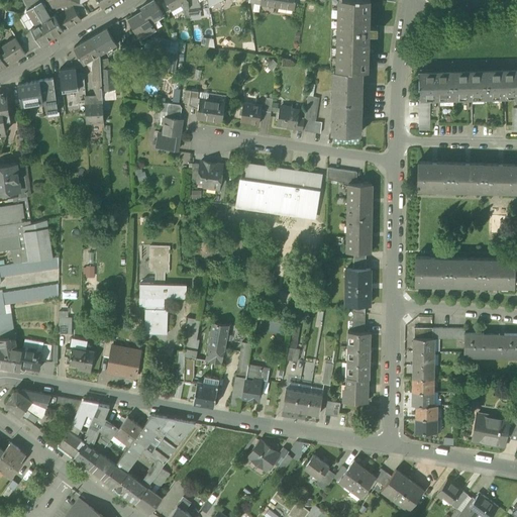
[(32,3),(33,5),(39,1),(44,10),(52,5),(47,0),(23,0),(26,7),(32,3)]
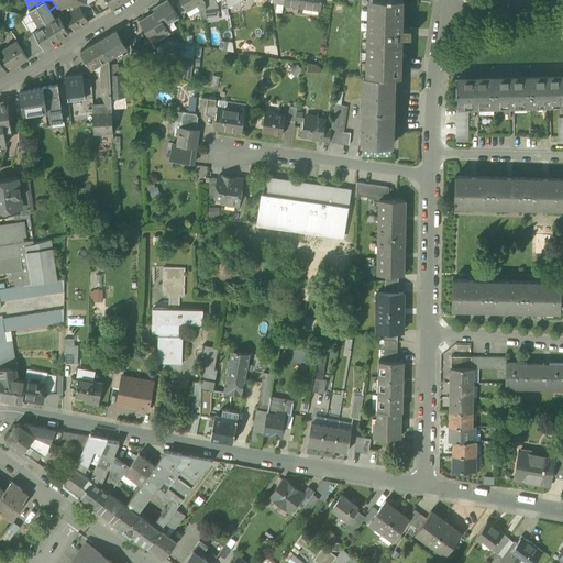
[(141,20),(152,39),(176,24),(172,19),(177,15),(168,0),(164,0),(154,7),(156,10),(141,20)]
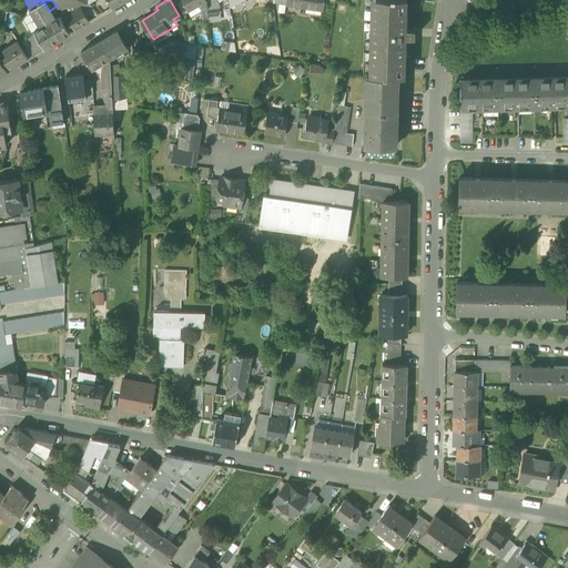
[(182,0),(189,10),(201,3),(205,0),(182,0)]
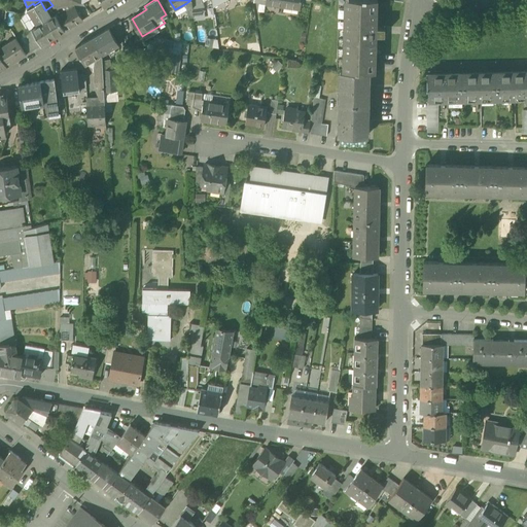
[(283,0),(282,7),(300,9),(301,0),(283,0)]
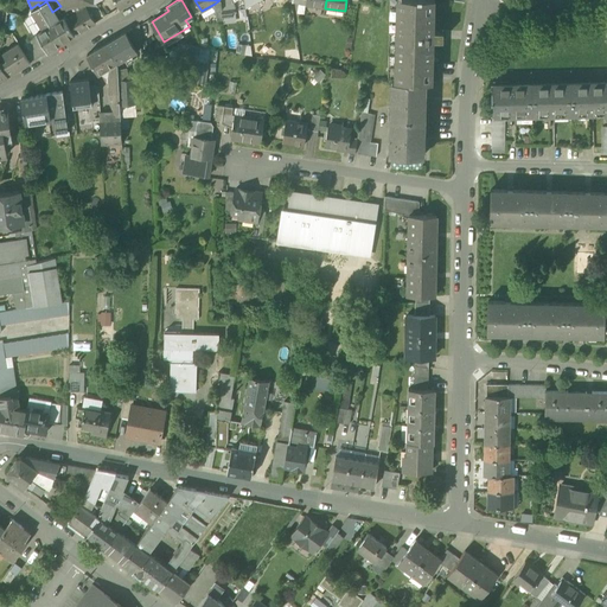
[(426,82),(432,82),(434,39),(443,39),(443,31),(434,30),(434,0),(390,0),(388,81),(393,81),(426,82)]
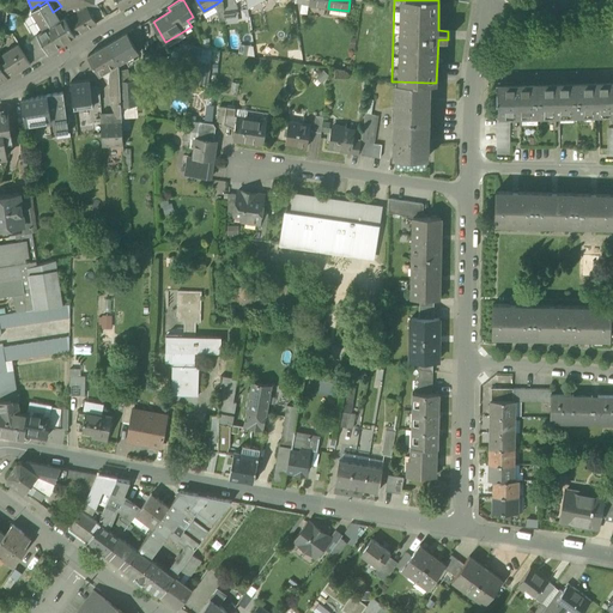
[(59,20),(53,12),(47,1),(40,6),(50,25),(59,20)]
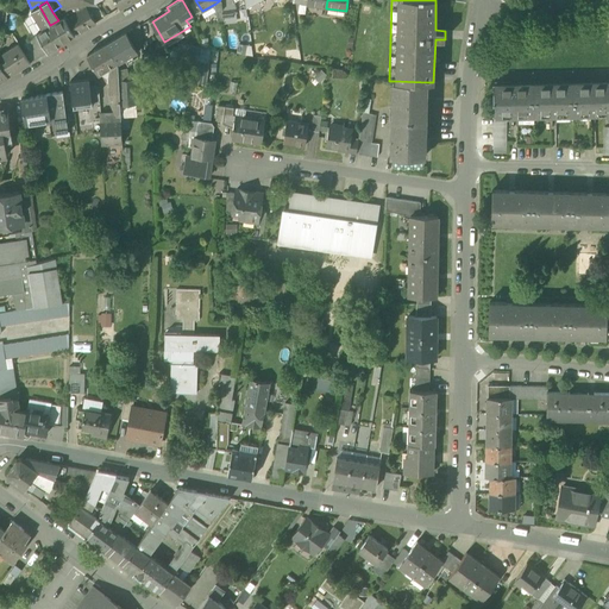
[(62,8),(67,18),(86,6),(90,13),(99,8),(95,1),(94,1),(83,1),(82,5),(62,8)]
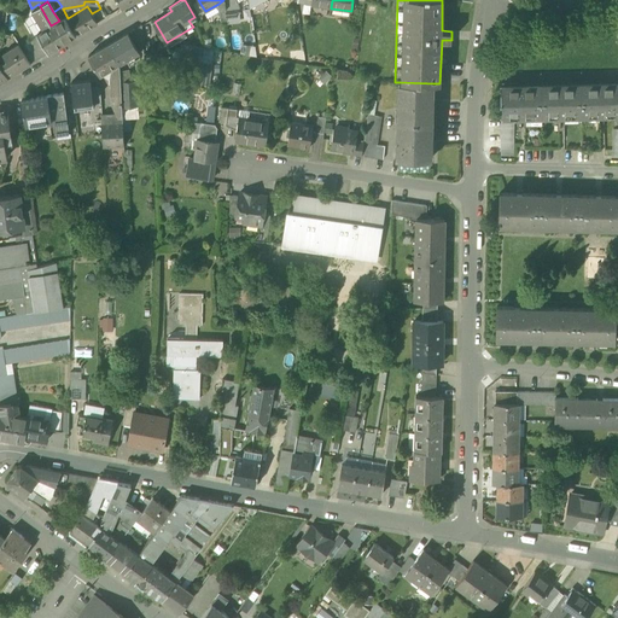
[(44,30),(51,25),(40,6),(39,4),(31,9),(30,9),(25,16),(25,19),(33,33),(38,34),(44,30)]
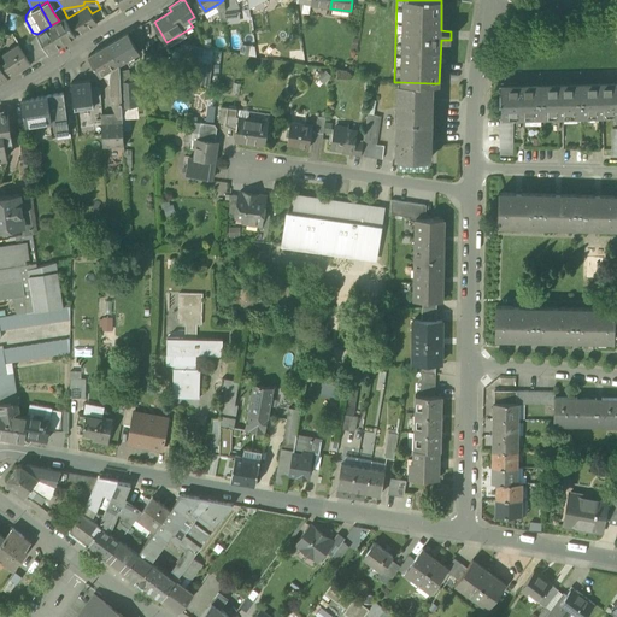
[(68,18),(78,35),(97,23),(92,13),(87,6),(68,18)]
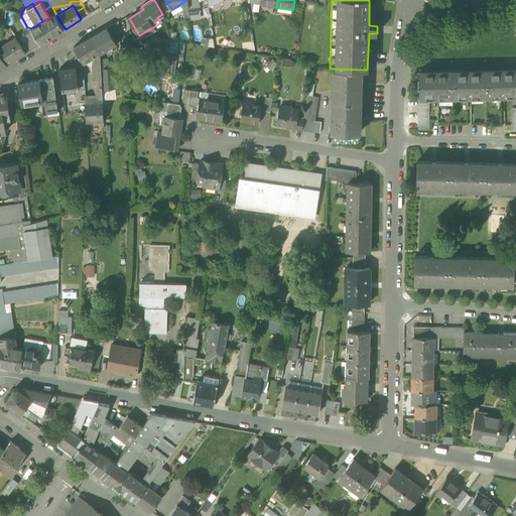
[(200,7),(188,8),(189,14),(189,15),(198,14),(198,10),(200,9),(200,7)]
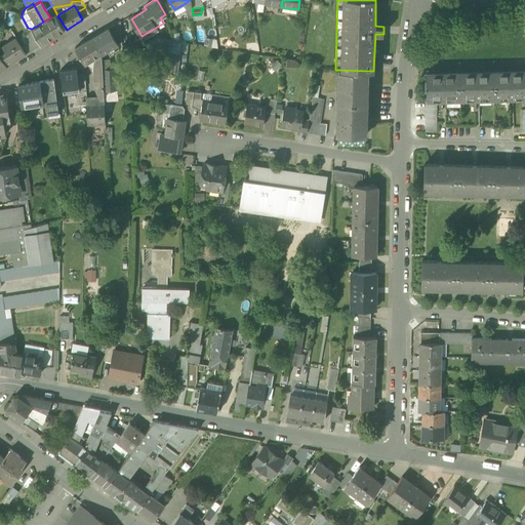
[(43,22),(53,37),(65,30),(55,14),(50,17),(43,22)]
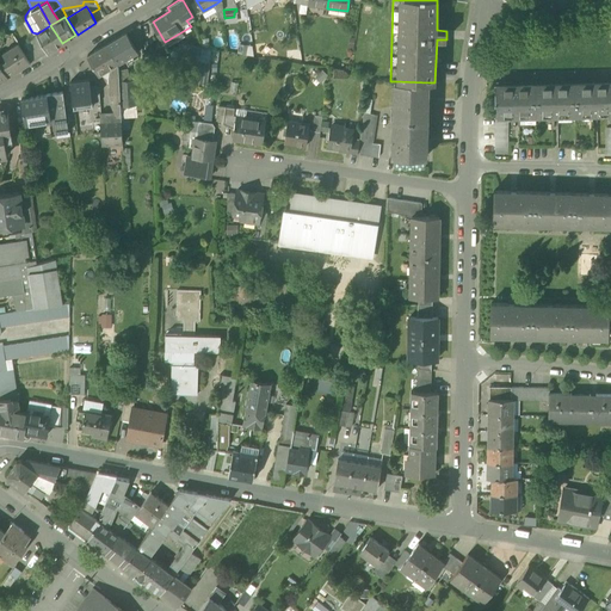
[(127,32),(137,50),(141,49),(140,24),(139,25),(127,32)]
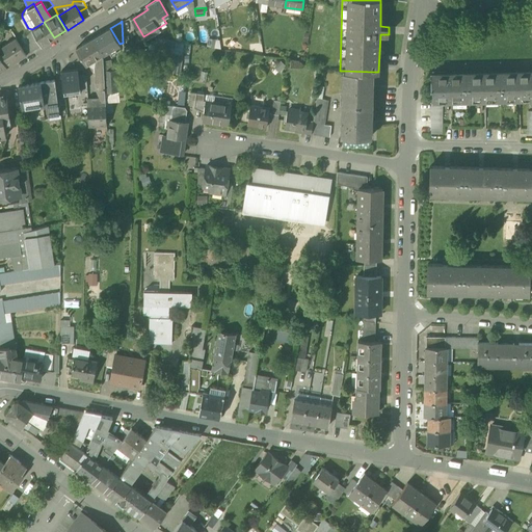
[(54,37),(44,22),(37,26),(32,29),(42,45),(54,37)]
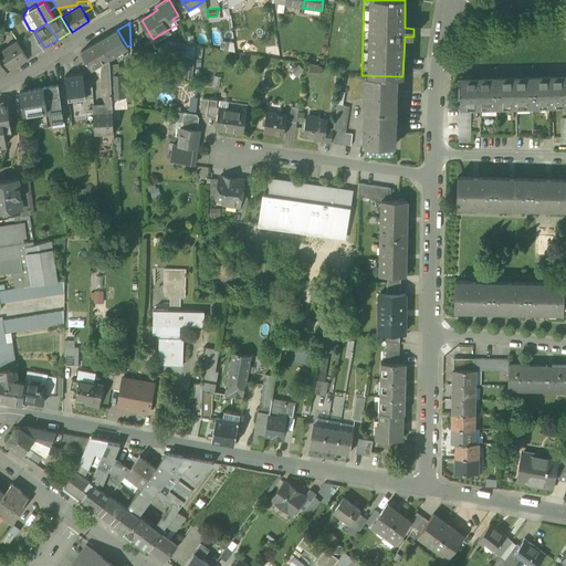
[(100,41),(109,59),(114,55),(128,48),(127,46),(117,30),(100,41)]
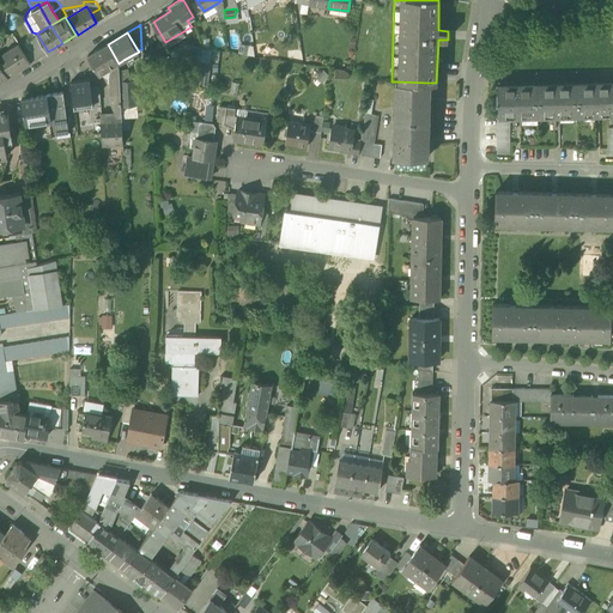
[(30,62),(48,52),(37,34),(29,38),(35,49),(25,54),(30,62)]
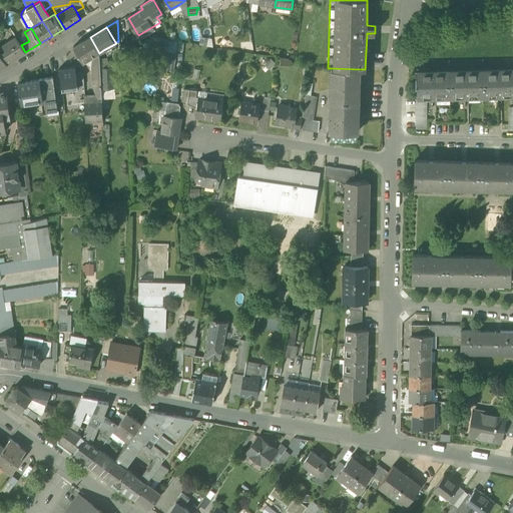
[(83,63),(89,59),(99,53),(90,37),(89,37),(73,46),(83,63)]
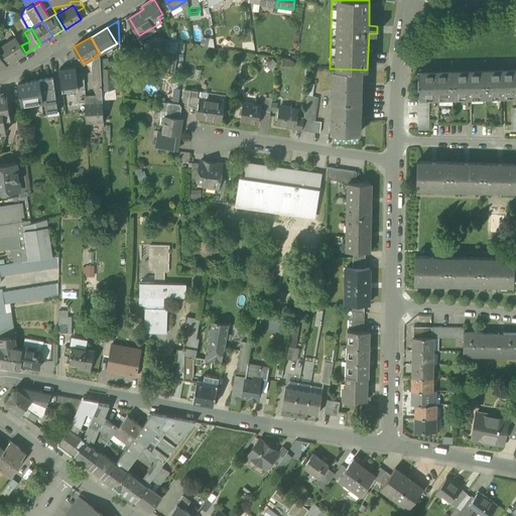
[(147,67),(169,71),(172,51),(159,49),(160,45),(170,47),(170,40),(170,39),(153,37),(152,44),(151,44),(147,67)]
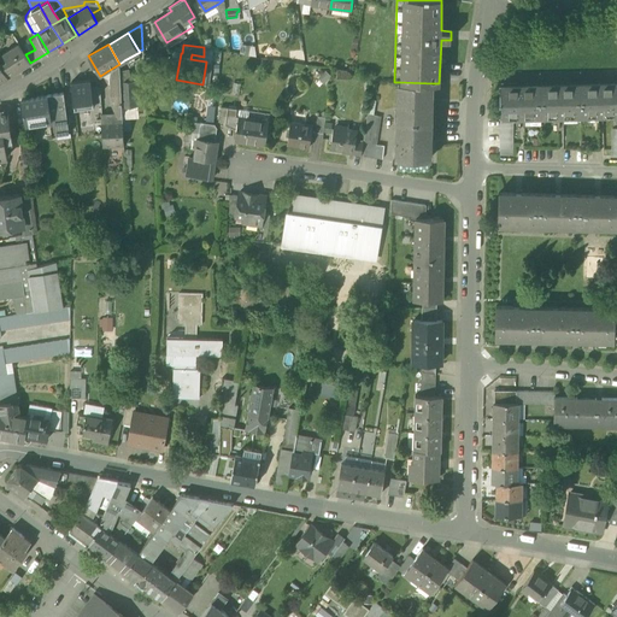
[(18,51),(0,60),(0,63),(9,76),(28,65),(18,51)]
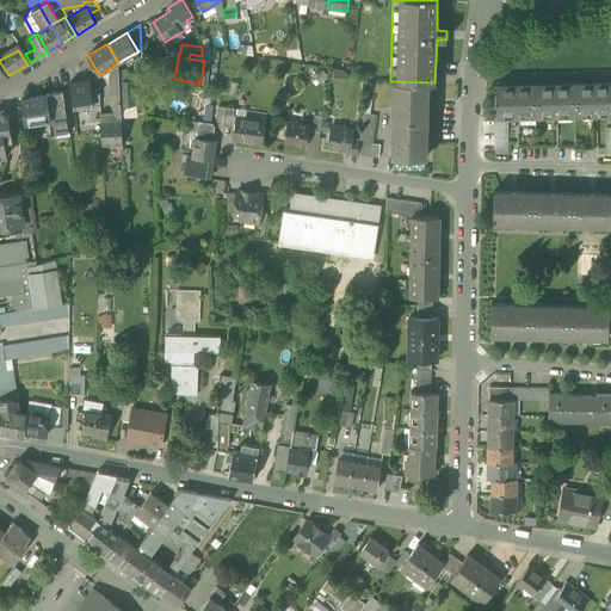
[(124,68),(123,60),(118,63),(121,103),(137,102),(136,79),(128,79),(128,68),(124,68)]
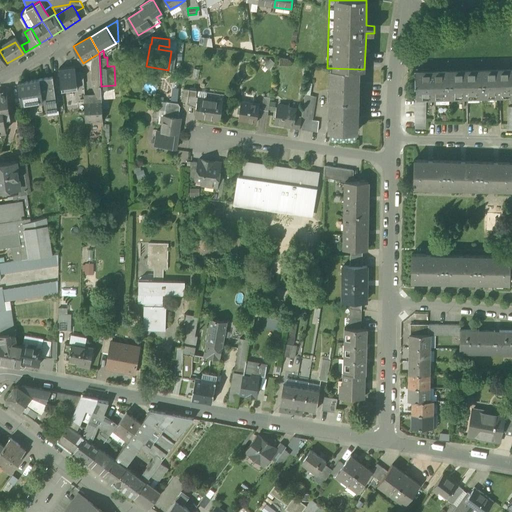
[(101,86),(99,53),(89,59),(90,65),(91,69),(92,69),(93,77),(92,78),(93,84),(93,86),(97,95),(101,95),(101,86)]
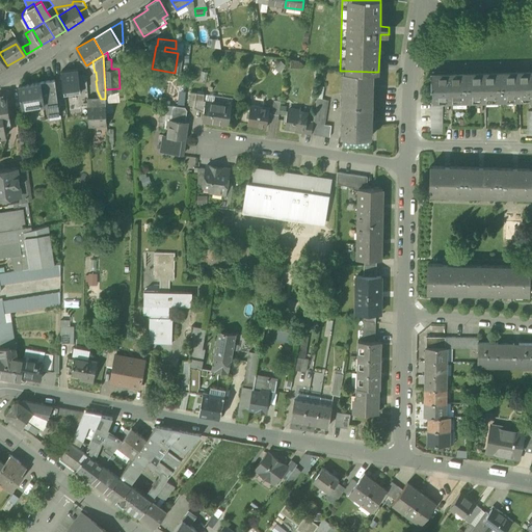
[(61,71),(64,95),(81,92),(81,89),(79,76),(78,69),(61,71)]
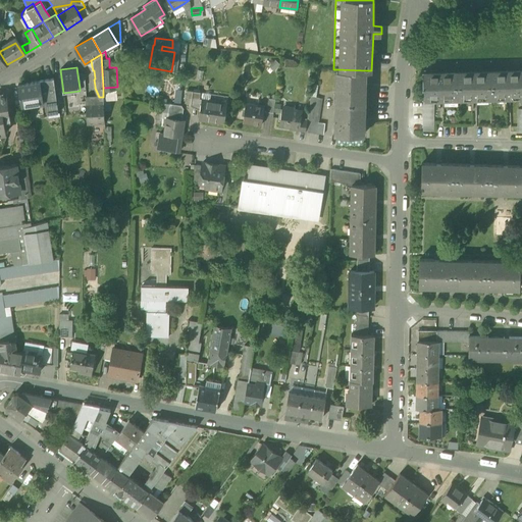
[(521,68),(490,70),(491,98),(521,96),(521,68)]
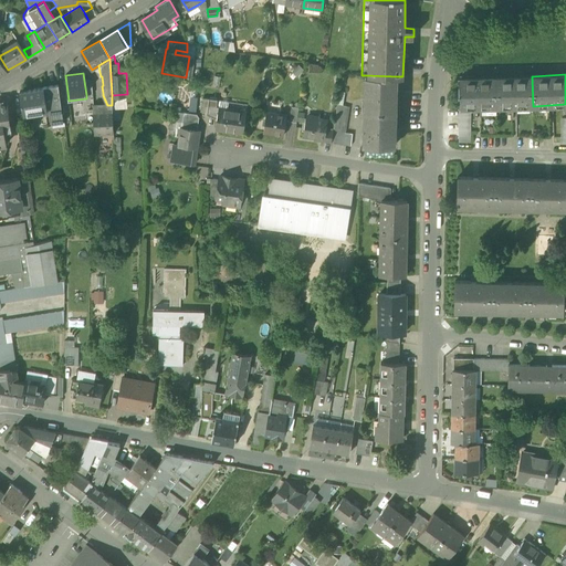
[(364,144),(395,145),(395,144),(397,76),(366,75),(364,144)]
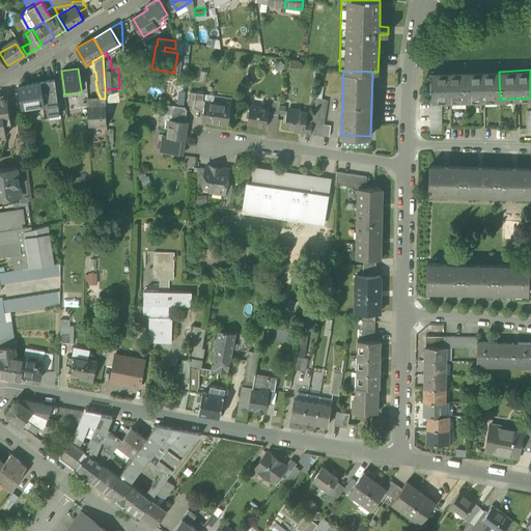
[(442,101),(466,100),(465,72),(430,73),(431,101),(442,101)]
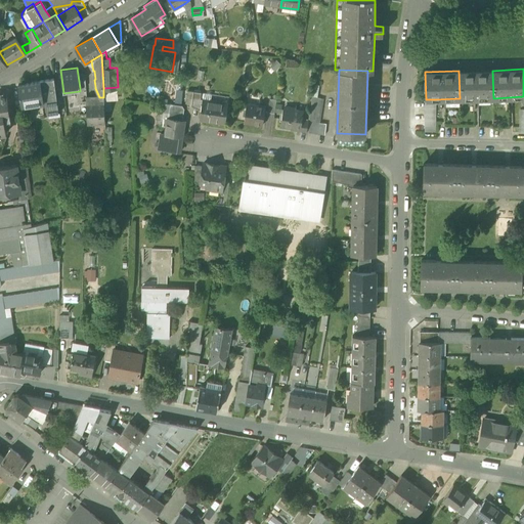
[(492,71),(459,71),(460,98),(493,98),(492,71)]
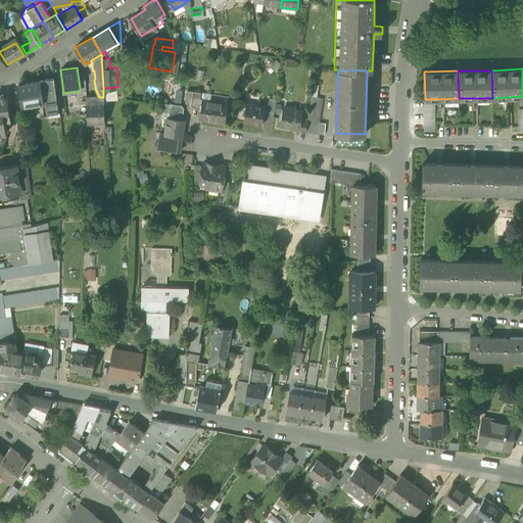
[(78,75),(80,88),(86,87),(85,74),(78,75)]
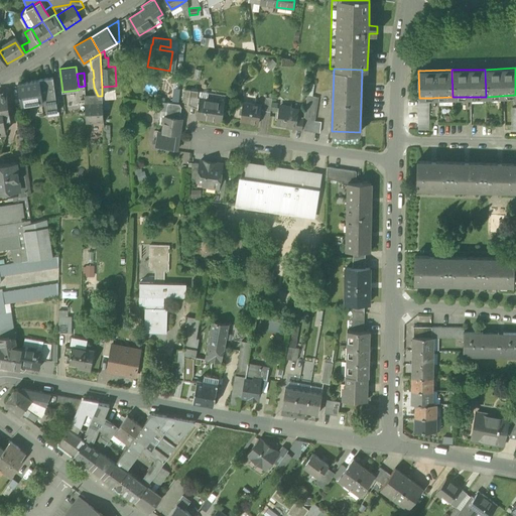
[(45,100),(47,113),(57,111),(52,78),(40,80),(18,83),(21,104),(45,100)]
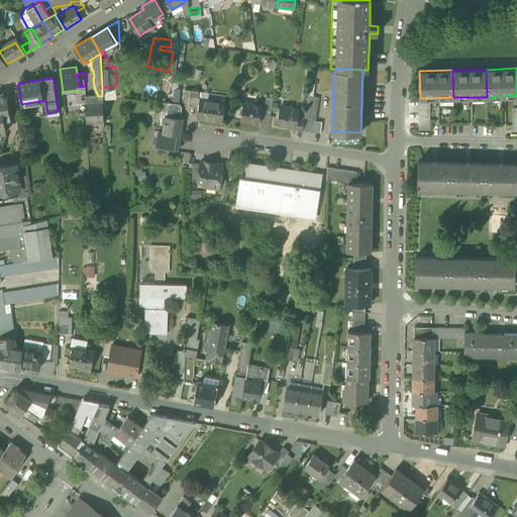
[(198,91),(191,90),(190,101),(189,103),(196,104),(198,91)]
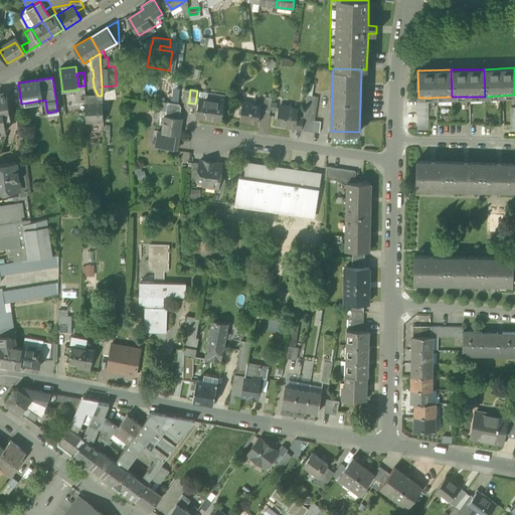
[(0,132),(6,132),(4,118),(10,117),(7,93),(0,94),(0,132)]
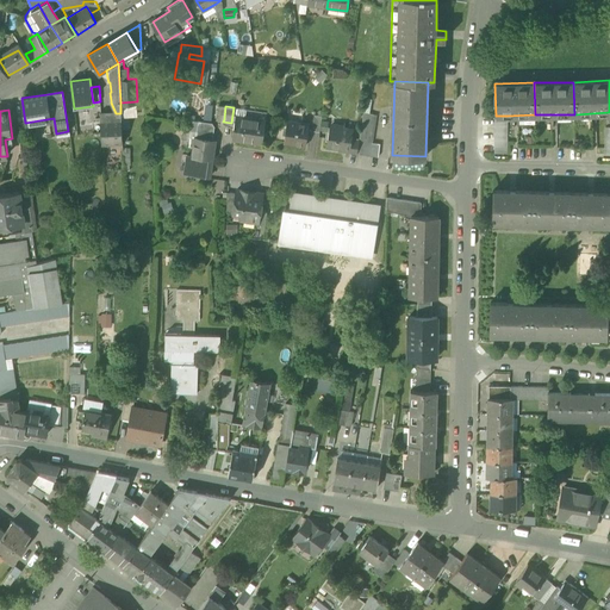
[(363,112),(359,141),(372,142),(375,114),(363,112)]
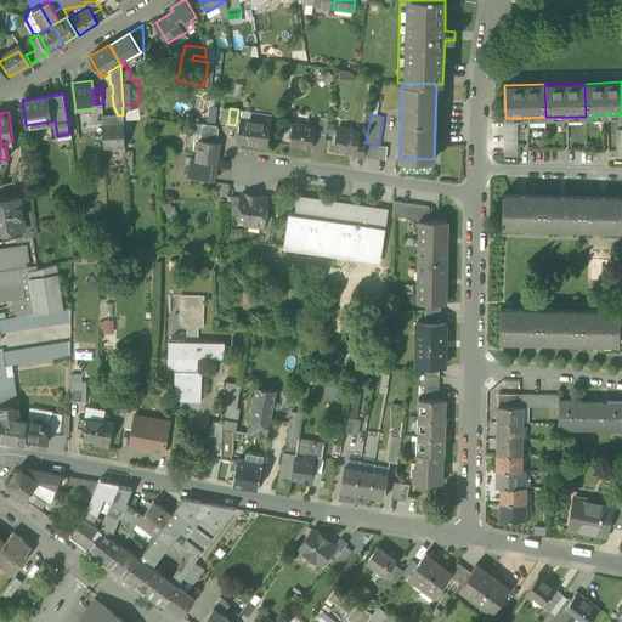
[(237,142),(267,146),(271,122),(241,117),(237,142)]
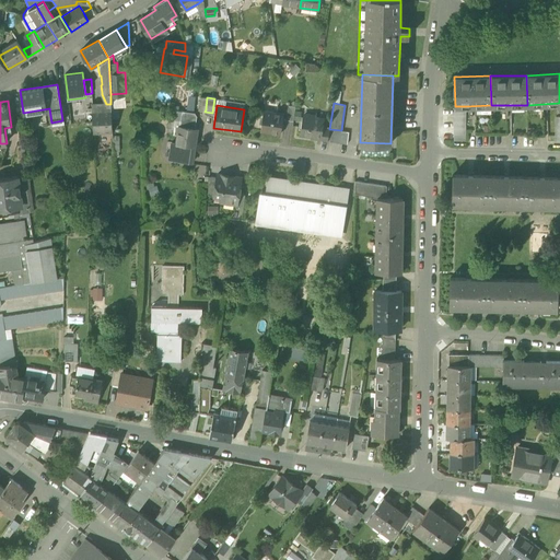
[(287,119),(293,120),(295,106),(289,105),(287,119)]
